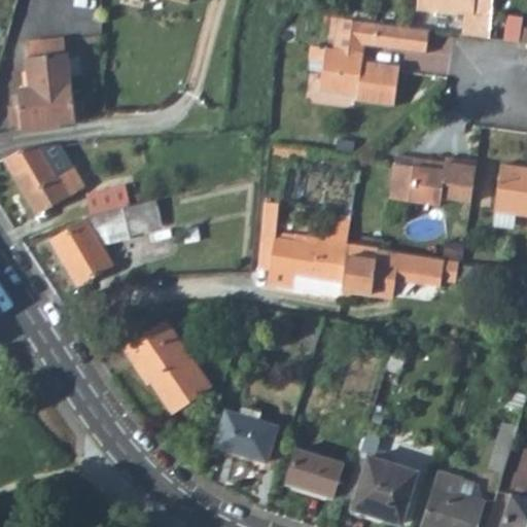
[(434,31),(454,34),(489,38),(492,0),(419,0),(418,29),(434,31)]
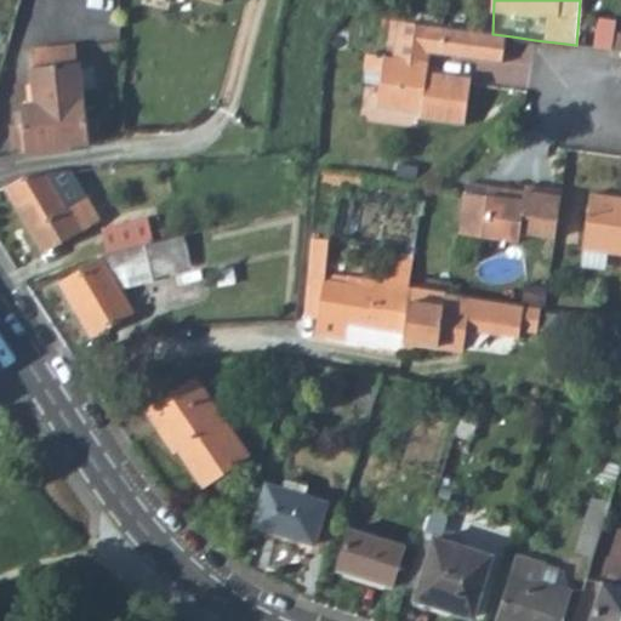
[(474,32),(478,11),(445,7),(443,27),(474,32)]
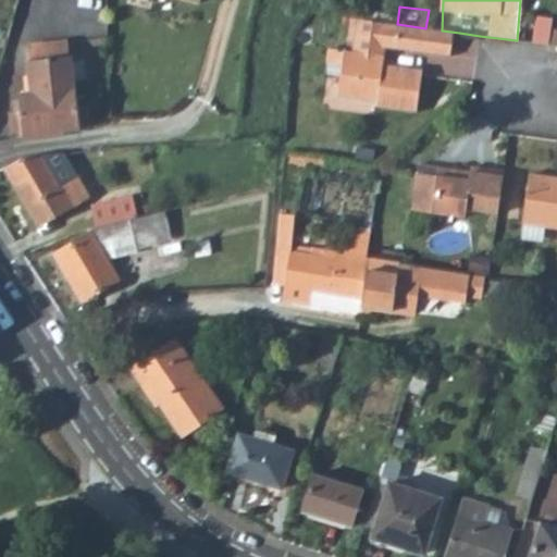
[(350,51),(347,95),(383,100),(383,108),(423,112),(428,72),(388,66),(392,40),(457,48),(459,33),(442,31),(425,28),(397,24),(360,20),(358,36),(357,52),(350,51)]
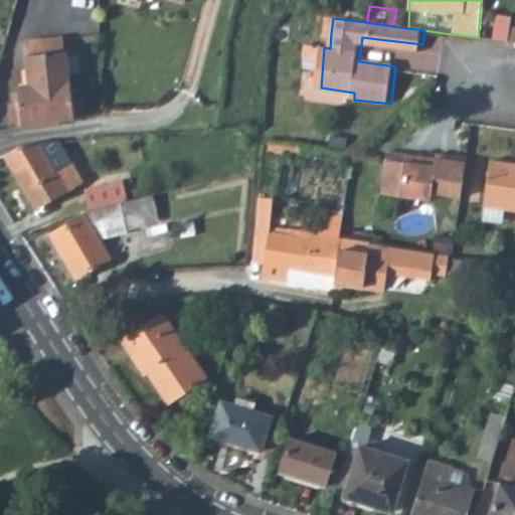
[(64,37),(27,42),(29,55),(28,55),(31,81),(26,81),(27,86),(19,87),(21,102),(12,103),(15,127),(24,126),(24,128),(62,124),(61,119),(86,117),(82,97),(73,98),(71,80),(70,80),(67,51),(66,51),(64,37)]
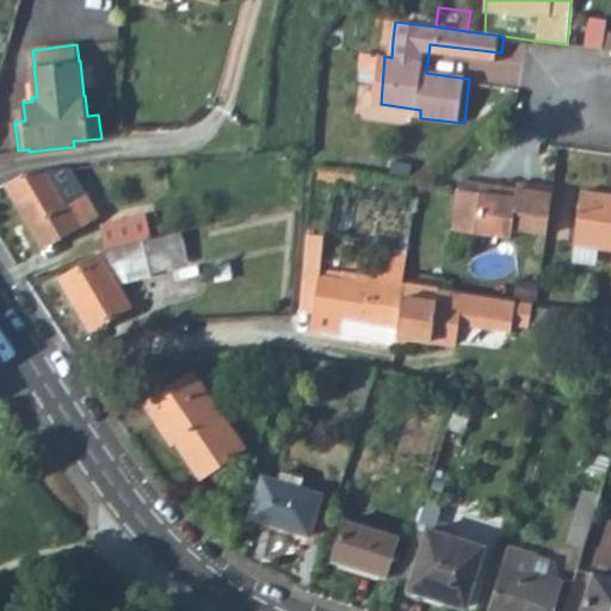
[(71,167),(25,173),(6,184),(43,248),(99,217),(71,167)]
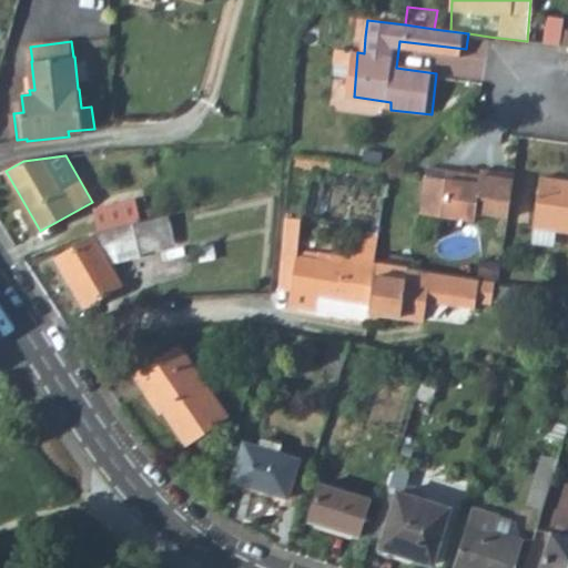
[(423,168),(416,215),(473,224),(474,216),(488,217),(507,221),(513,176),(495,174),(475,171),(475,175),(423,168)]
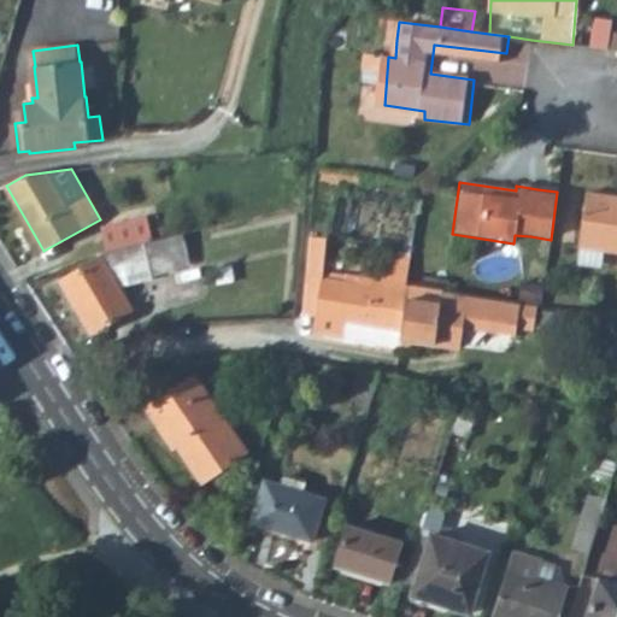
[(616,198),(585,195),(579,248),(616,252),(616,198)]
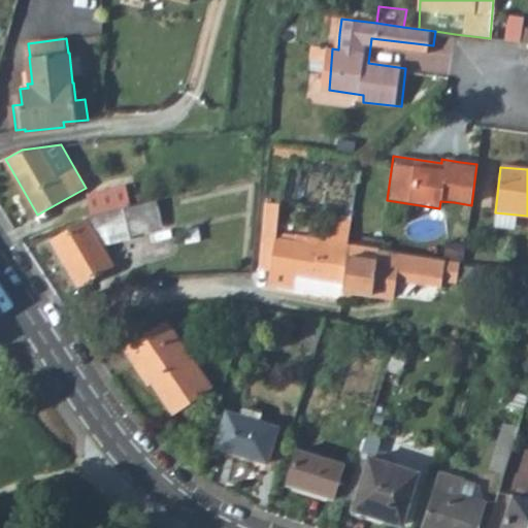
[(131,206),(126,188),(89,196),(94,216),(131,206)]
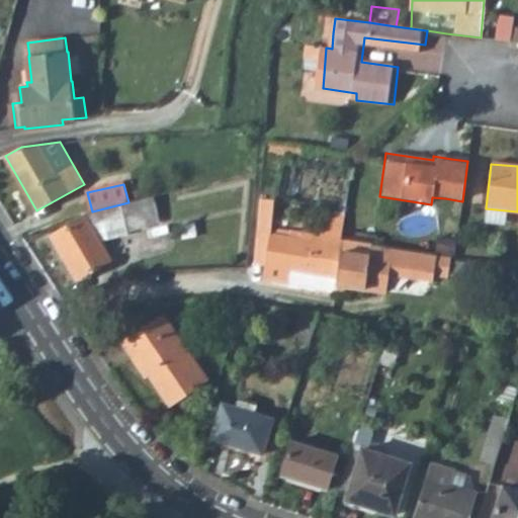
[(99,242),(147,229),(146,226),(160,222),(155,197),(154,197),(128,202),(92,211),(83,213),(86,218),(52,238),(76,280),(111,260),(99,242)]
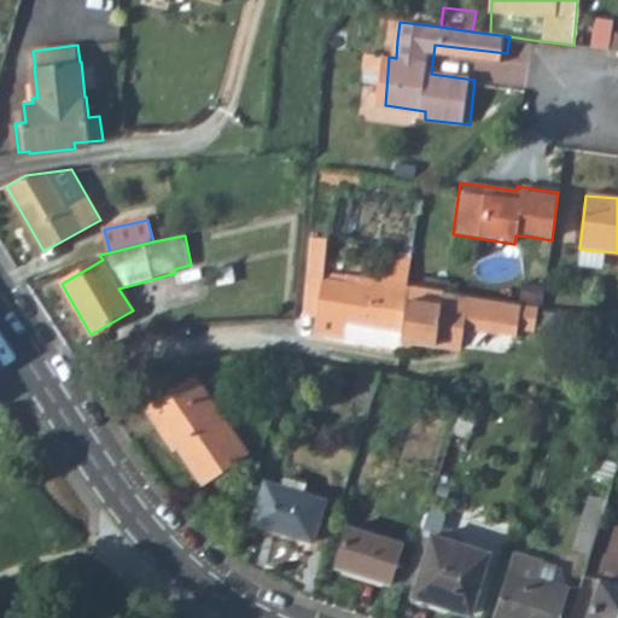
[(325,240),(310,239),(308,272),(322,273),(325,240)]
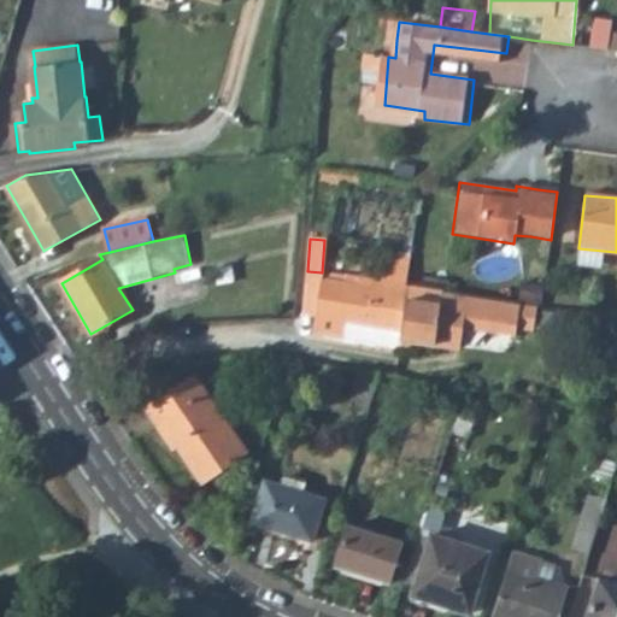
[(389,263),(387,274),(410,276),(411,262),(398,259),(389,263)]
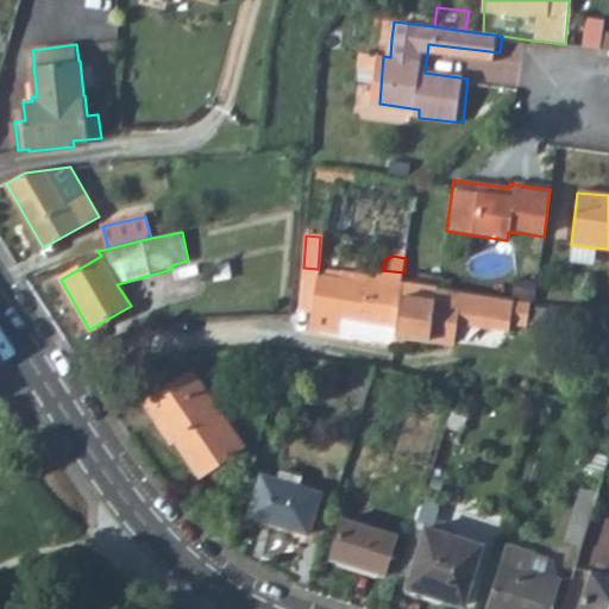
[(369,277),(368,283),(328,277),(330,271),(318,269),(303,268),(300,300),(314,302),(314,315),(382,326),(397,330),(406,284),(402,283),(380,280),(369,277)]
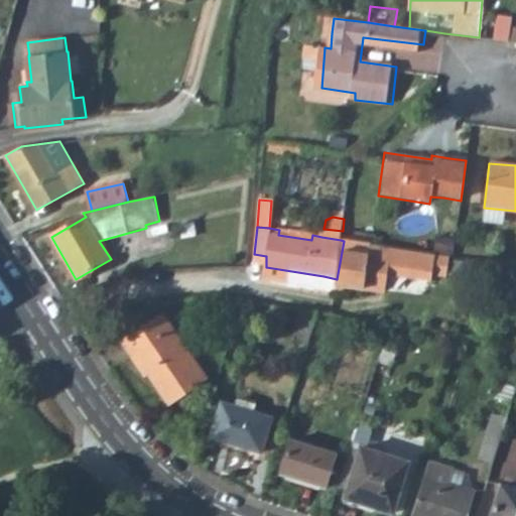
[(341,240),(343,231),(324,229),(321,237),(341,240)]
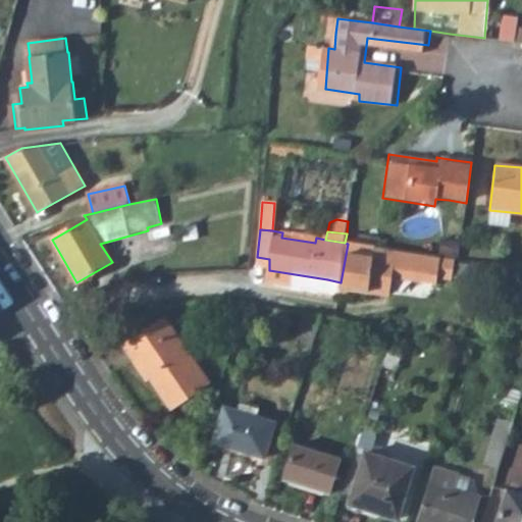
[(416,253),(378,248),(348,244),(341,282),(340,289),(389,295),(393,277),(394,269),(415,272),(415,280),(436,282),(439,256),(416,253)]
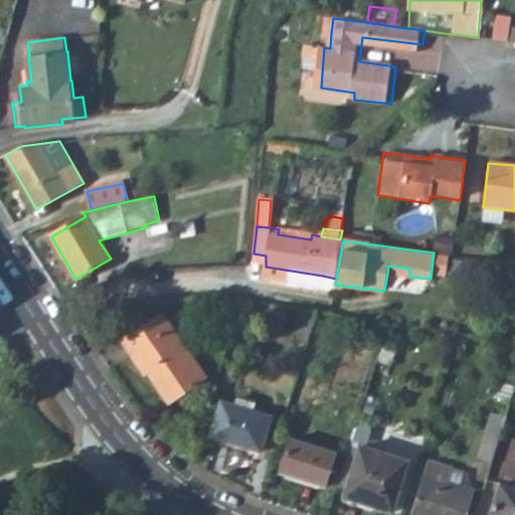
[(252,265),(266,267),(266,255),(253,253),(252,265)]
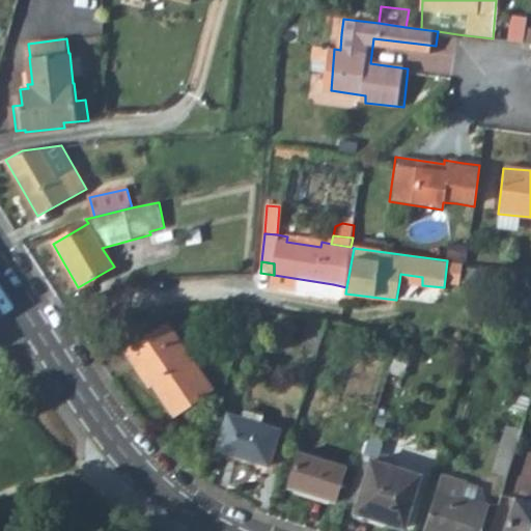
[(422,285),(422,277),(400,274),(399,282),(422,285)]
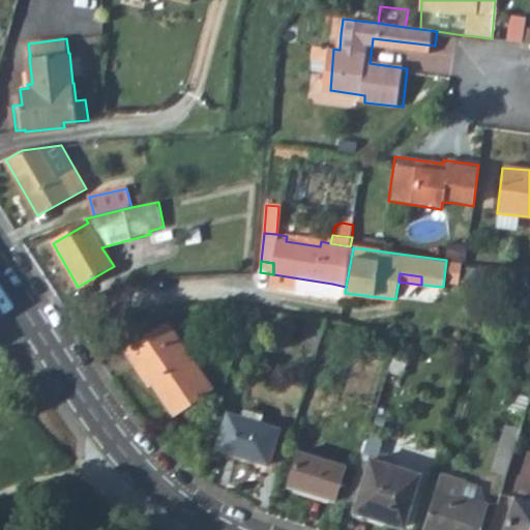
[(331,291),(332,284),(273,274),(270,288),(322,297),(331,291)]
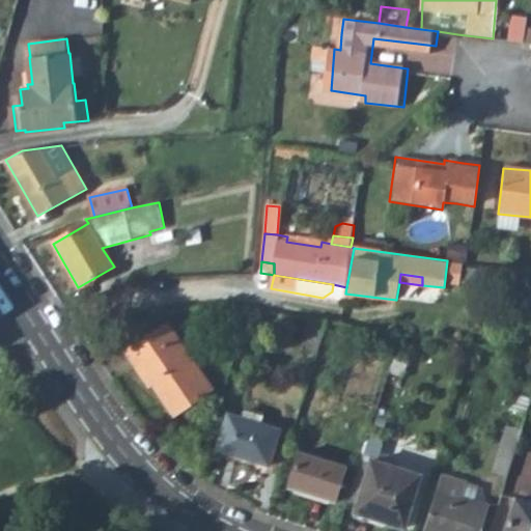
[(346,287),(333,284),(332,291),(345,294),(346,287)]
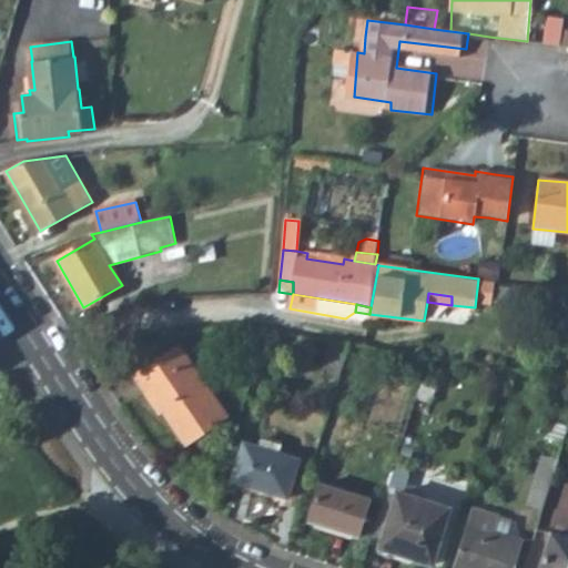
[(186,444),(227,417),(180,347),(134,377),(159,414),(163,411),(186,444)]
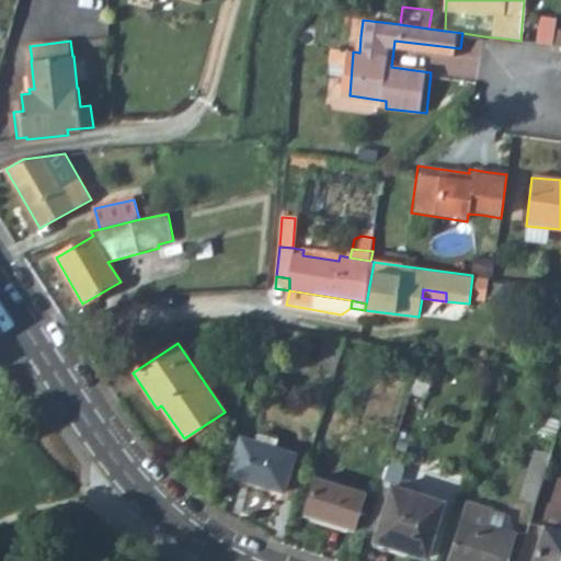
[(560,422),(560,421),(542,416),(537,434),(556,439),(560,422)]
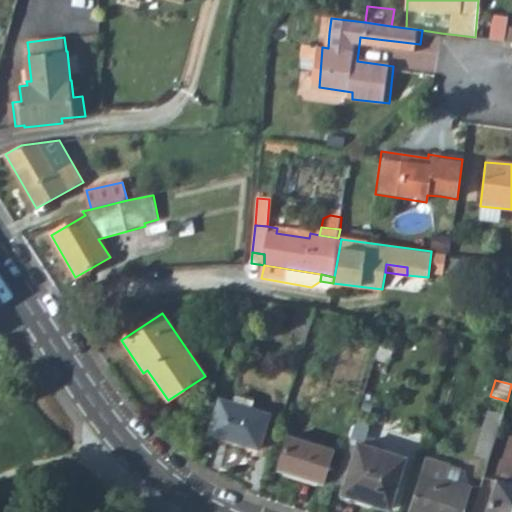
[(259,449),(270,413),(220,398),(210,433),(259,449)]
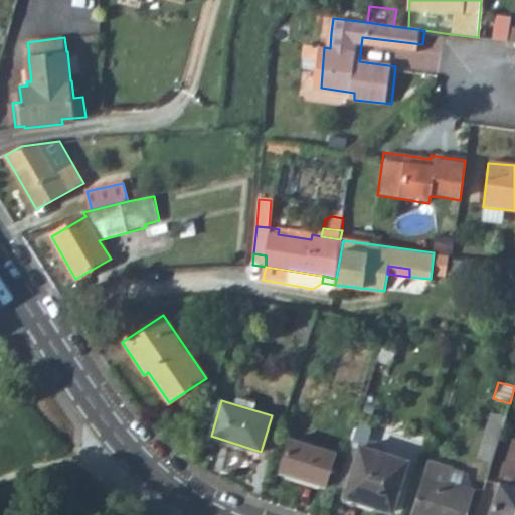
[(505,420),(490,417),(480,455),(494,459),(505,420)]
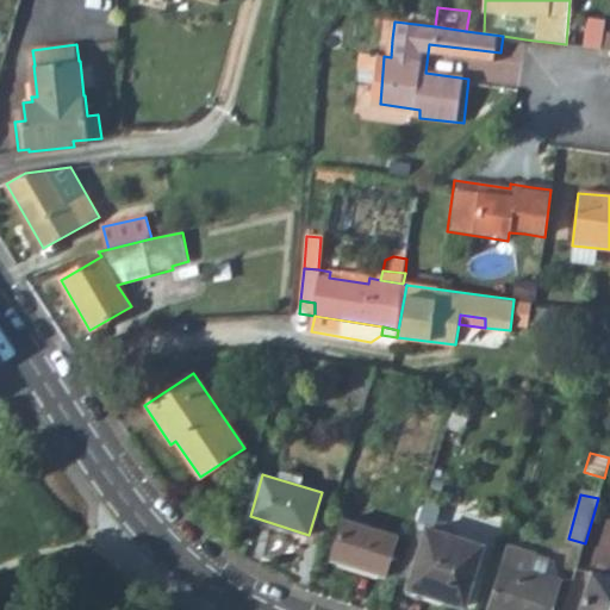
[(385,574),(398,535),(346,520),(332,559),(385,574)]
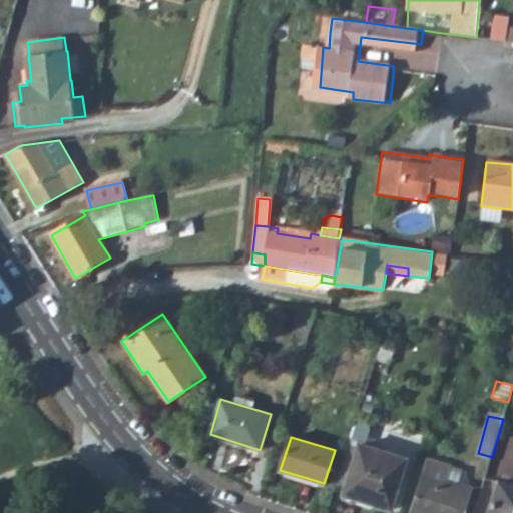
[(343,496),(391,510),(407,459),(359,444),(343,496)]
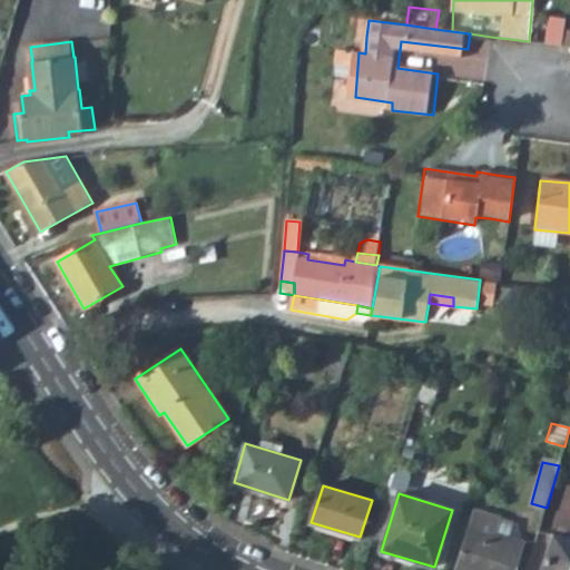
[(514,569),(523,543),(509,539),(494,534),(499,519),(477,511),(458,569),(514,569)]
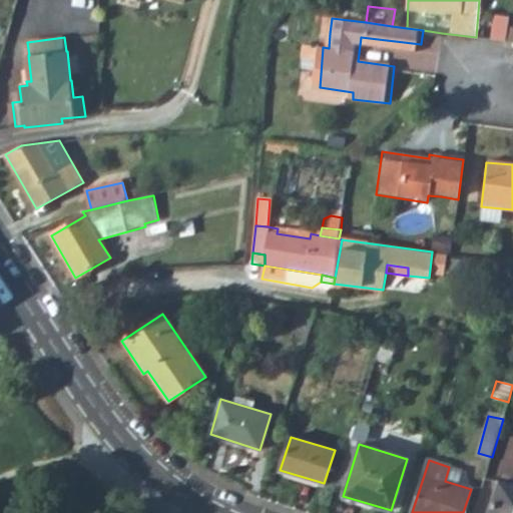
[(449,467),(445,481),(458,485),(463,472),(449,467)]
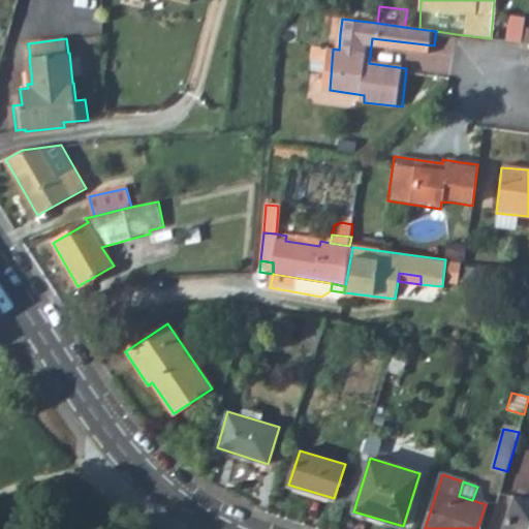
[(528,528),(528,501),(515,497),(504,528),(528,528)]
